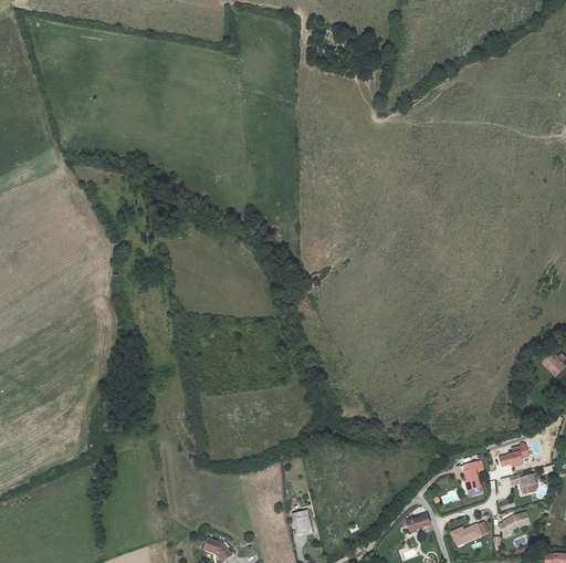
[(565,365),(549,348),(538,357),(537,358),(554,376),(565,365)]
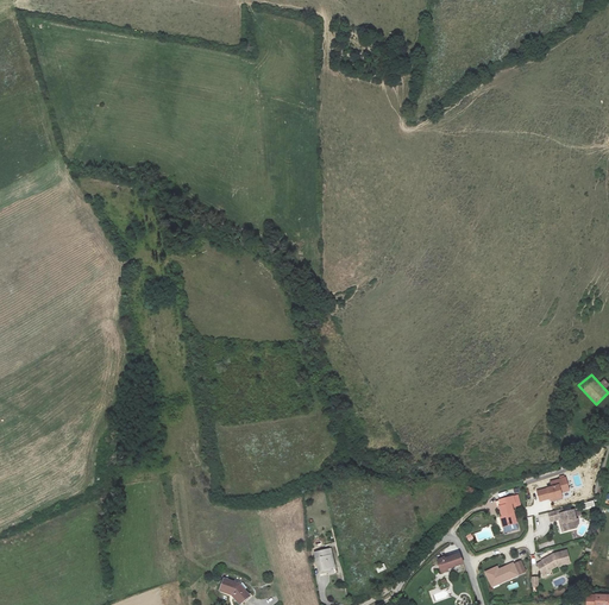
[(559,473),(560,476),(550,478),(552,484),(538,487),(540,498),(551,495),(551,498),(563,495),(562,489),(570,486),(566,473),(565,474),(564,472),(559,473)]
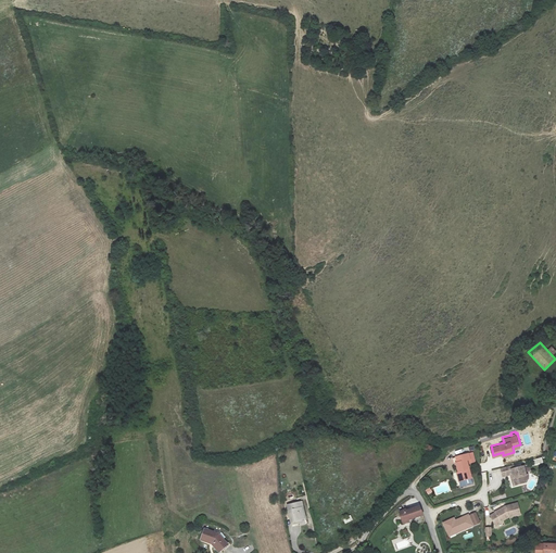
[(472,449),(455,454),(460,478),(471,475),(467,456),(469,456),(470,460),(475,459),(472,449)]
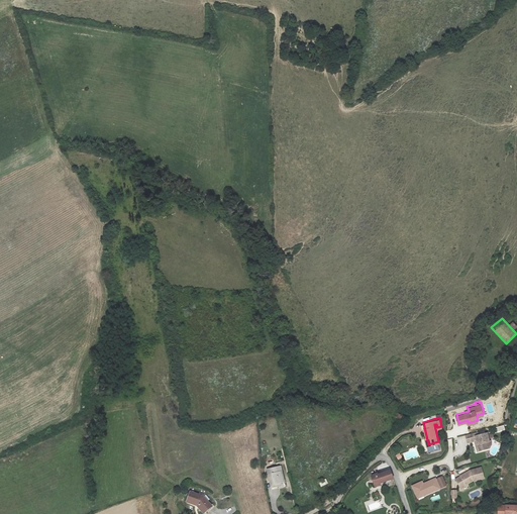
[(478,448),(490,445),(492,441),(491,437),(490,437),(488,429),(474,433),(473,429),(466,431),(468,439),(475,437),(478,448)]
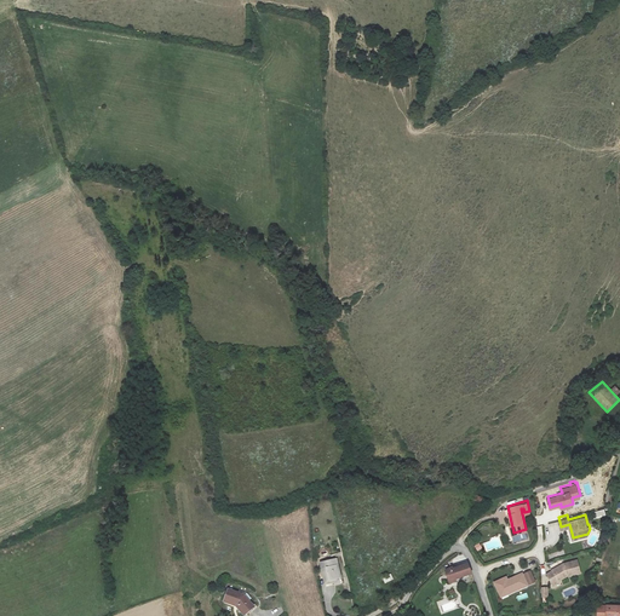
[(340,583),(336,562),(334,559),(319,563),(320,569),(323,585),(328,583),(328,581),(332,580),(333,585),(340,583)]
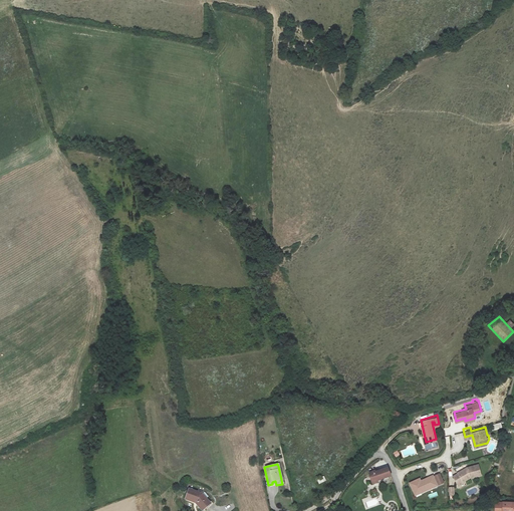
[(368,469),(373,481),(374,481),(378,479),(378,477),(390,472),(387,464),(374,468),(373,467),(368,469)]
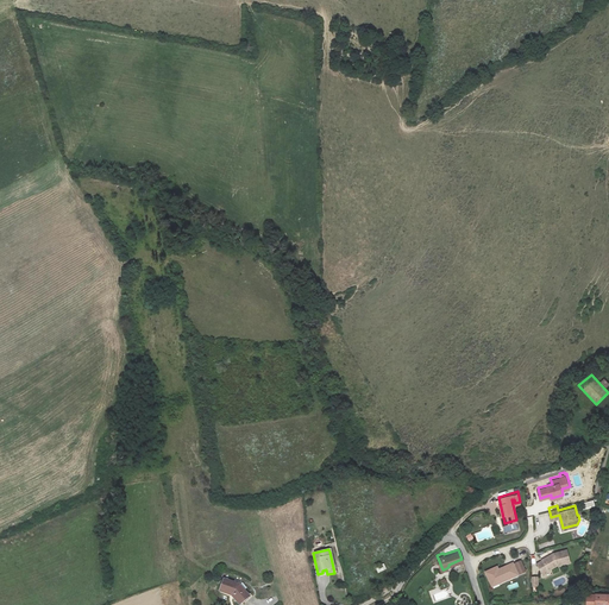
[(535,566),(542,577),(548,573),(547,572),(556,567),(567,563),(565,552),(552,555),(552,558),(550,559),(548,558),(541,562),(535,566)]
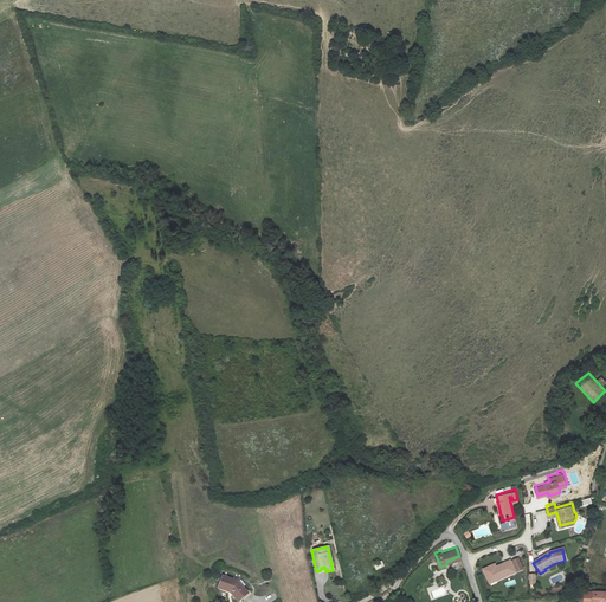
[(484,565),(490,580),(522,565),(517,554),(496,562),(495,560),(484,565)]
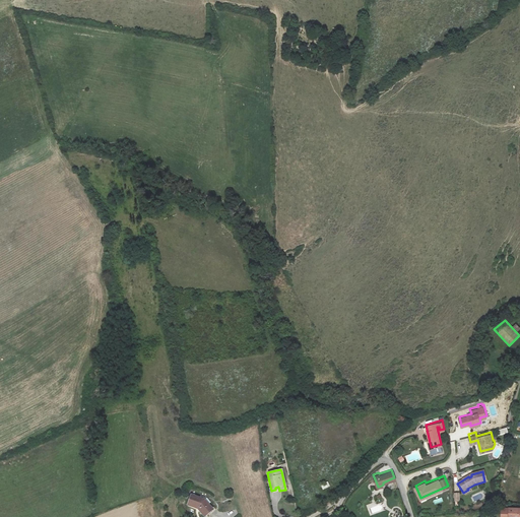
[(206,500),(195,494),(190,505),(199,509),(204,516),(213,510),(206,500)]
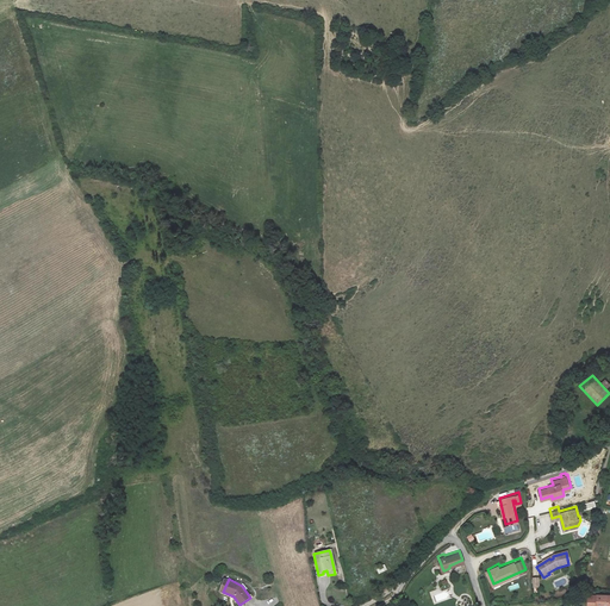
[(609,605),(609,595),(586,595),(585,605),(609,605)]
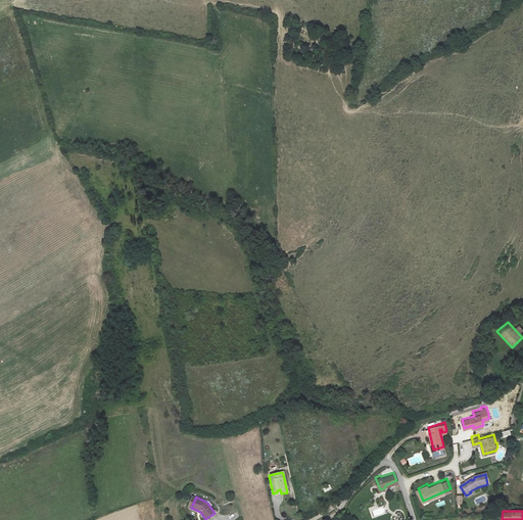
All buildings are outlined.
